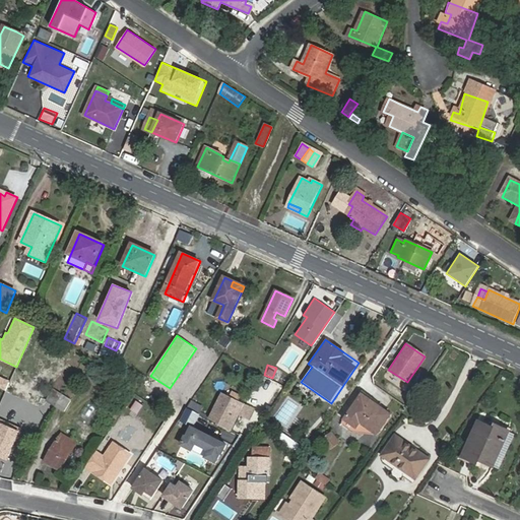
[(54,390),(48,402),(56,407),(63,395),(54,390)]
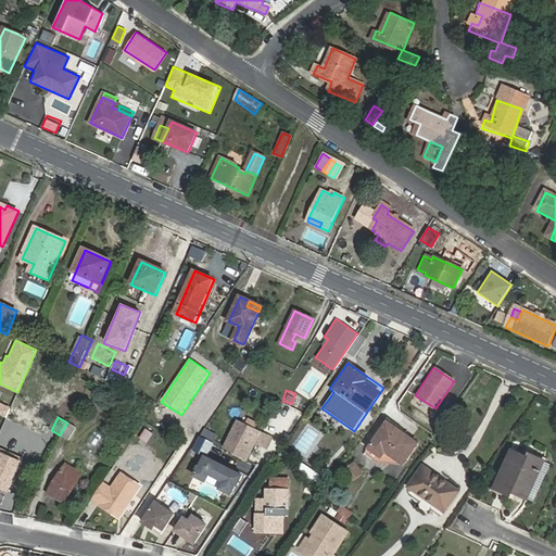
[(225,446),(235,452),(239,445),(251,452),(254,444),(261,433),(251,429),(253,426),(247,422),(244,425),(239,421),(225,446)]
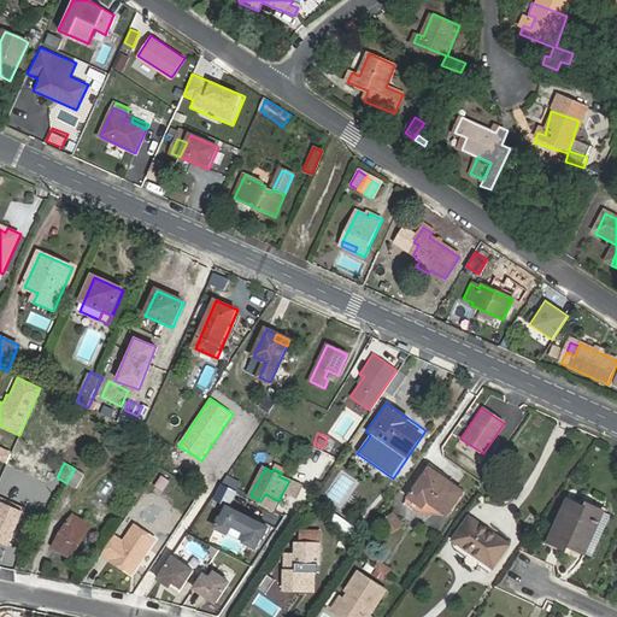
[(66,483),(77,489),(86,476),(75,469),(66,483)]
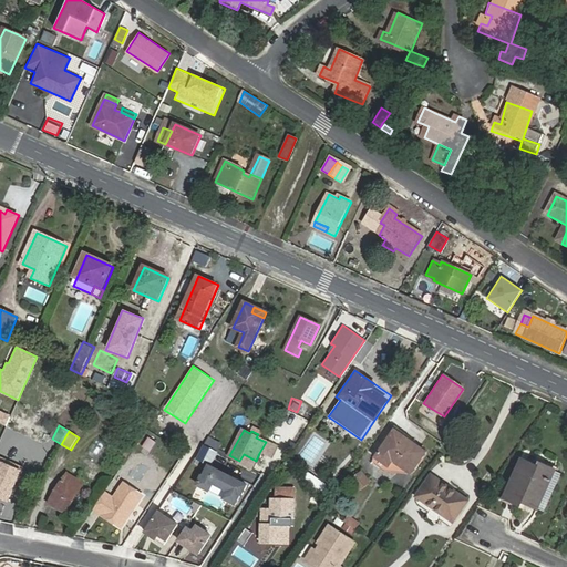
[(393,462),(411,474),(426,454),(403,437),(401,440),(393,434),(375,459),(389,467),(393,462)]
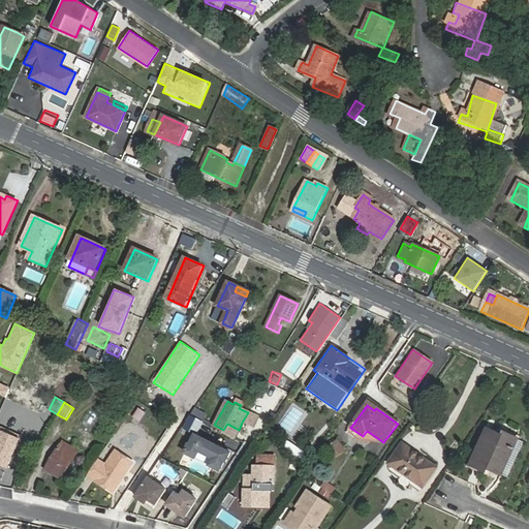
[(139,409),(131,421),(137,425),(145,412),(139,409)]
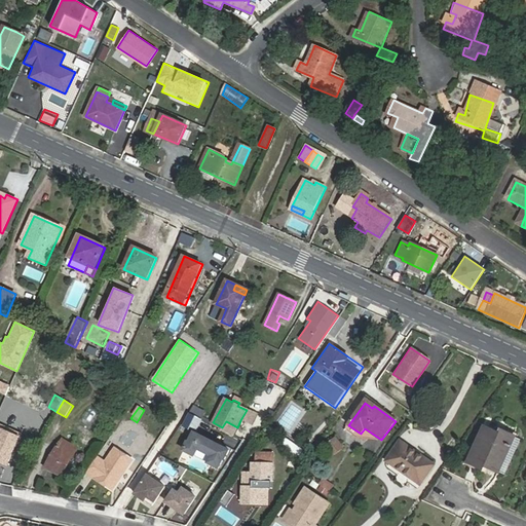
[(257,416),(247,410),(240,420),(251,426),(257,416)]
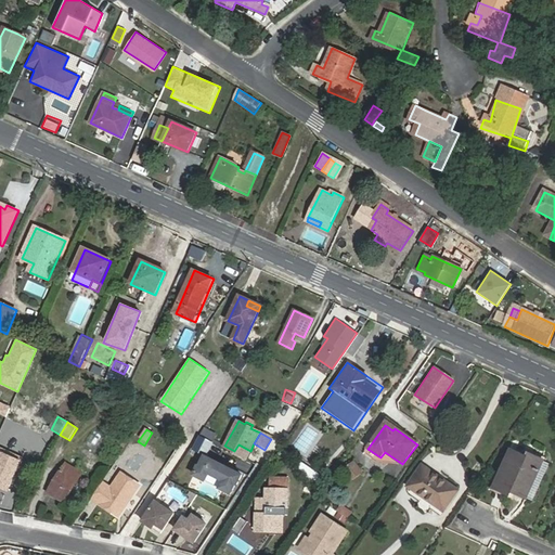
[(197,437),(194,443),(208,449),(210,442),(197,437)]
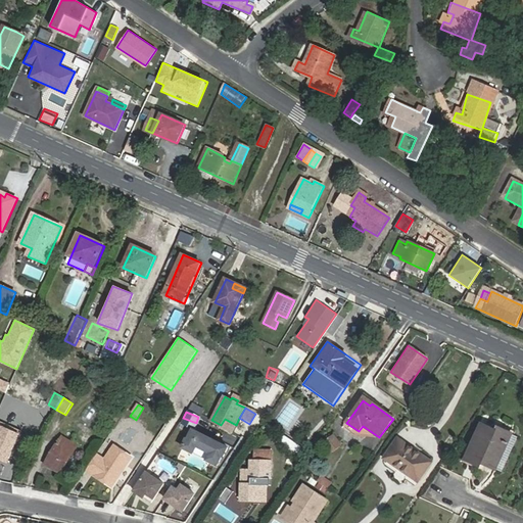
[(0,461),(6,464),(19,431),(0,423),(0,461)]
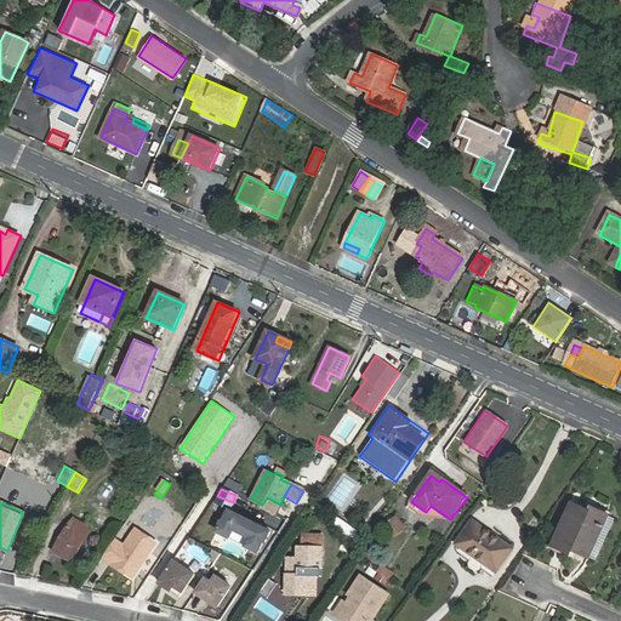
[(449,522),(450,519),(431,506),(426,512),(411,502),(409,506),(421,516),(449,522)]
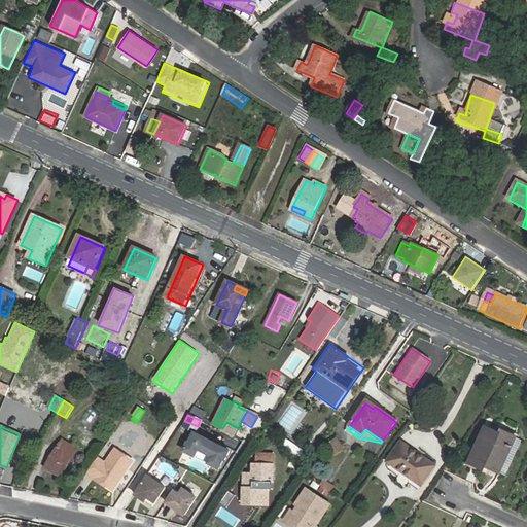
[(499,473),(514,437),(495,429),(493,433),(484,429),(469,464),(488,471),(489,468),(499,473)]
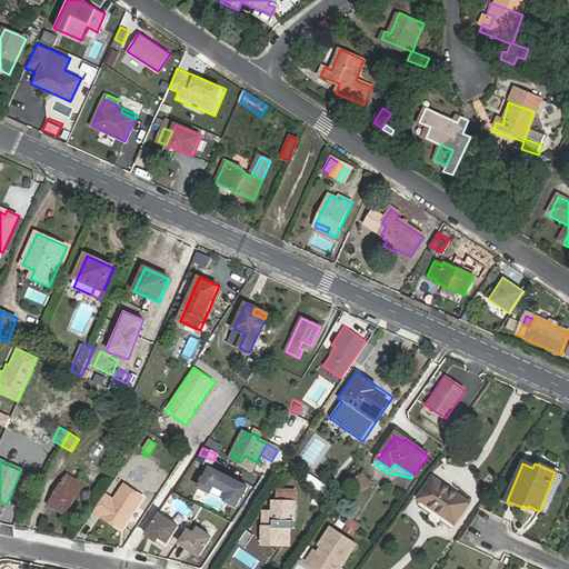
[(237,508),(248,486),(206,465),(195,487),(209,495),(213,486),(225,492),(221,500),(237,508)]
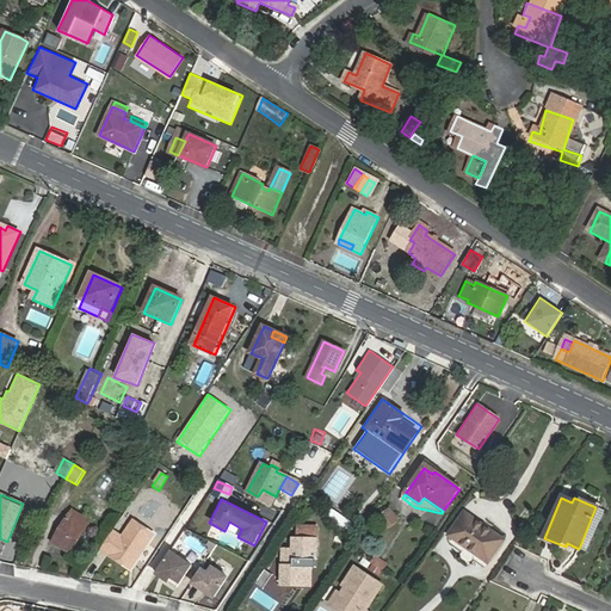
[(321,517),(346,530),(352,520),(327,506),(321,517)]
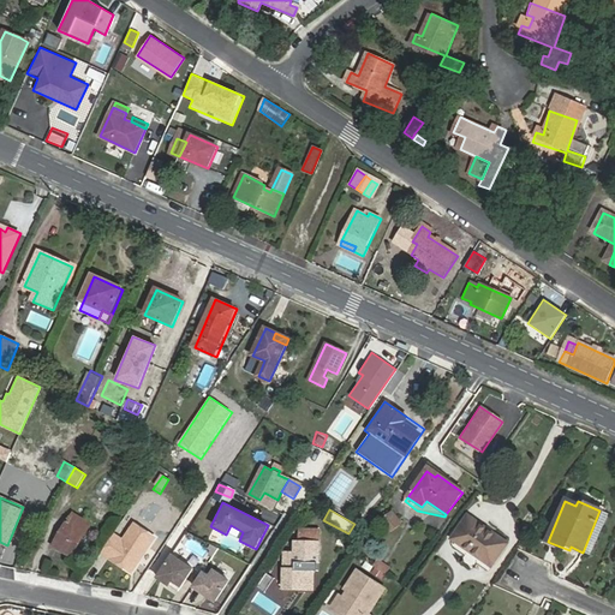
[(381,515),(389,531),(401,525),(394,509),(381,515)]
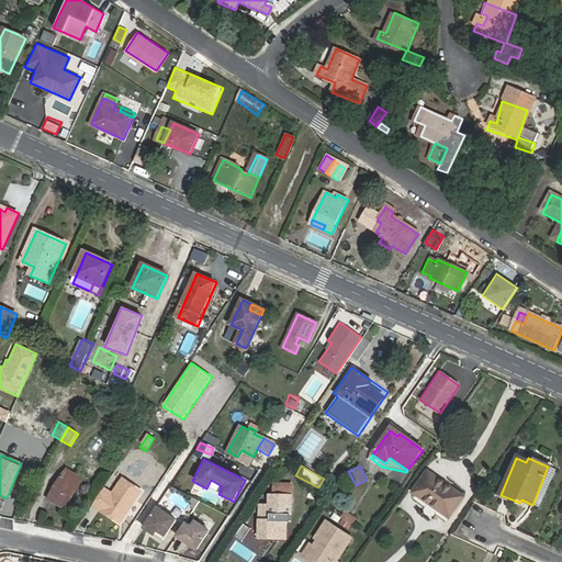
[(555,470),(548,467),(532,505),(539,507),(555,470)]
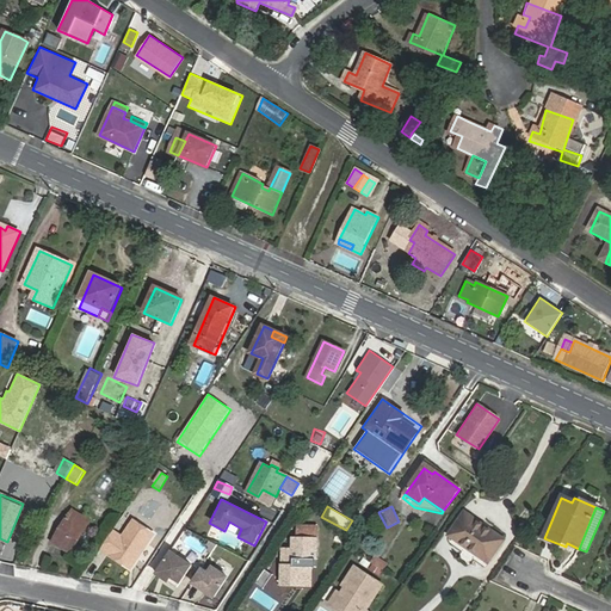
[(69,554),(90,522),(73,511),(68,518),(67,517),(51,542),(69,554)]
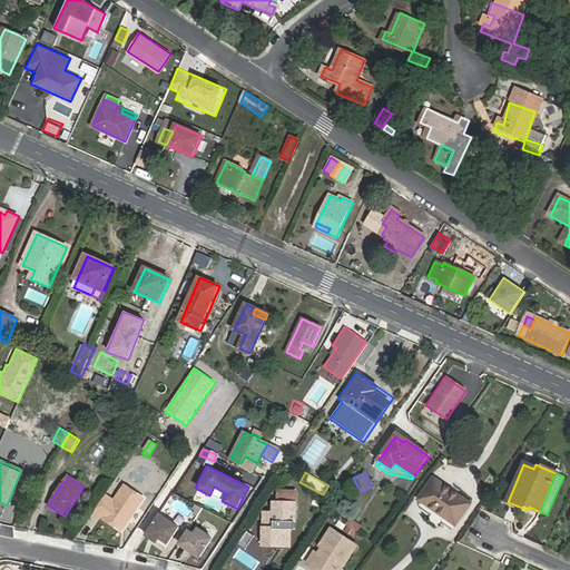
[(434,478),(419,500),(426,505),(442,483),(434,478)]
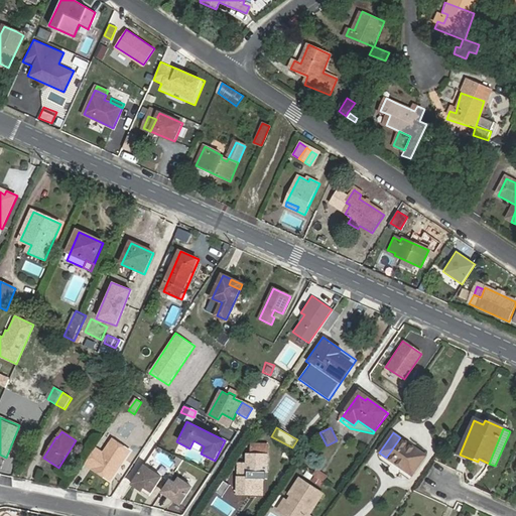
[(400,437),(386,458),(412,476),(426,456),(400,437)]
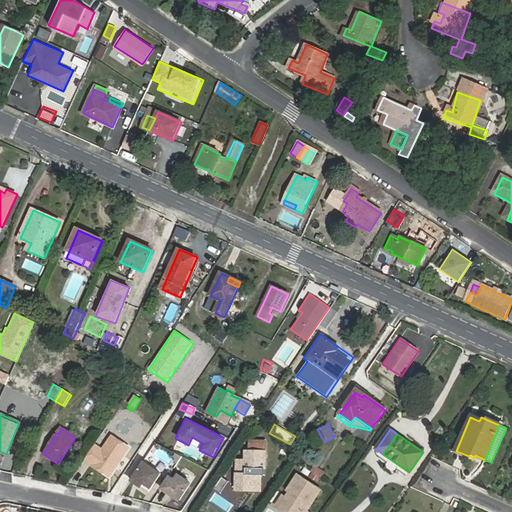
[(96,443),(86,458),(110,475),(130,446),(113,435),(104,449),(96,443)]
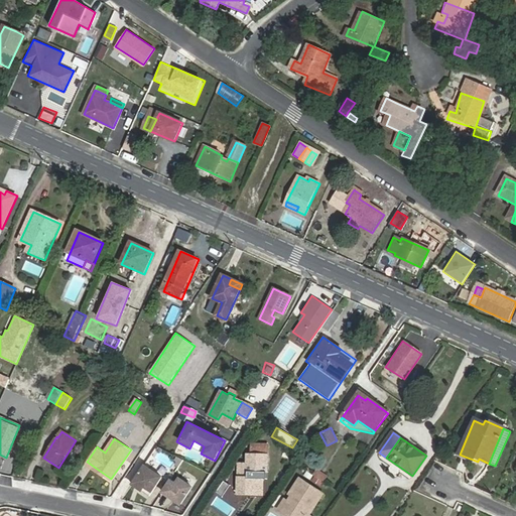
[(252,490),(263,490),(264,472),(268,472),(268,456),(248,456),(248,465),(248,472),(251,472),(251,478),(239,478),(238,493),(252,494),(252,490)]
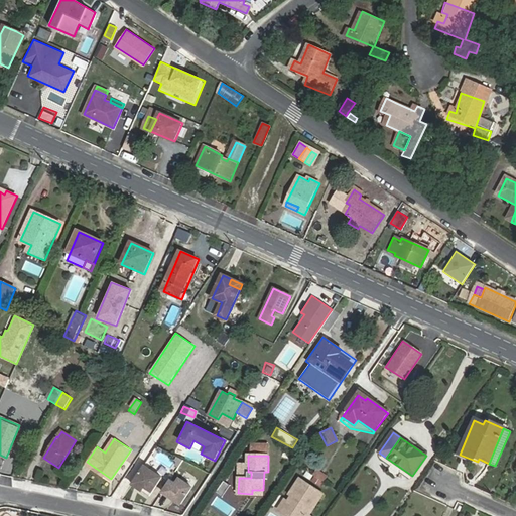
[(145,465),(132,484),(142,491),(145,487),(152,492),(162,477),(145,465)]
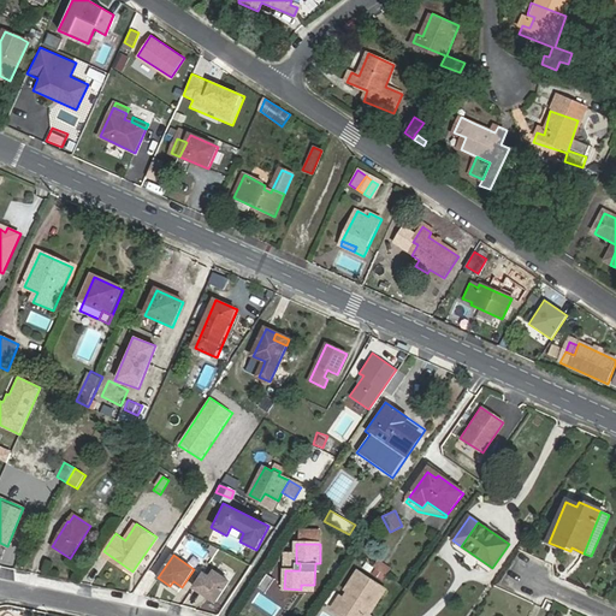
[(296,563),(296,555),(286,555),(285,570),(300,570),(300,563),(296,563)]
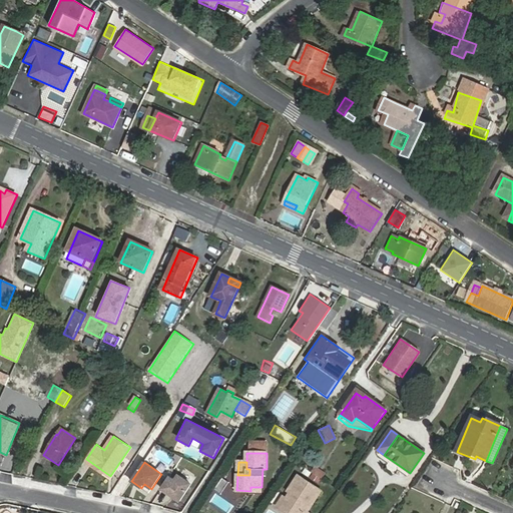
[(315,466),(310,472),(321,480),(326,473),(315,466)]
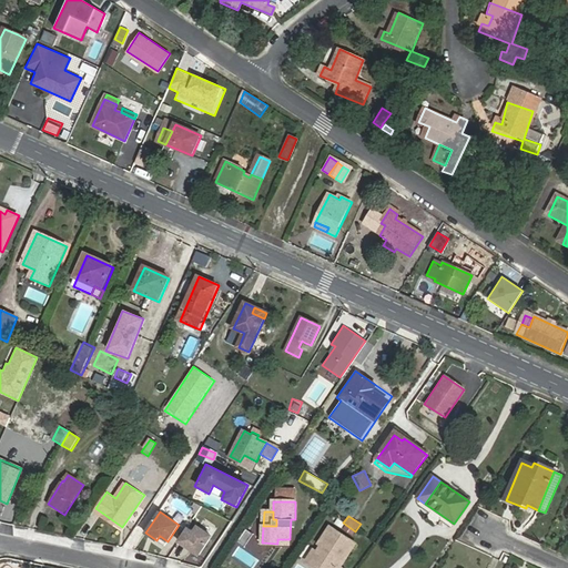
[(188,529),(180,541),(200,555),(212,537),(199,528),(195,534),(188,529)]
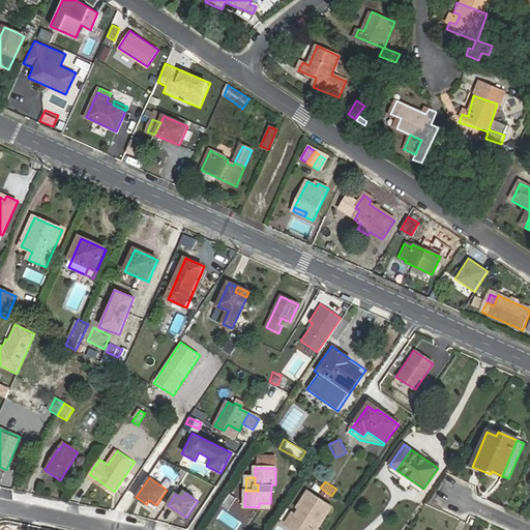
[(323,529),(336,510),(314,494),(303,509),(308,513),(304,519),(301,518),(294,527),(297,529),(323,529)]
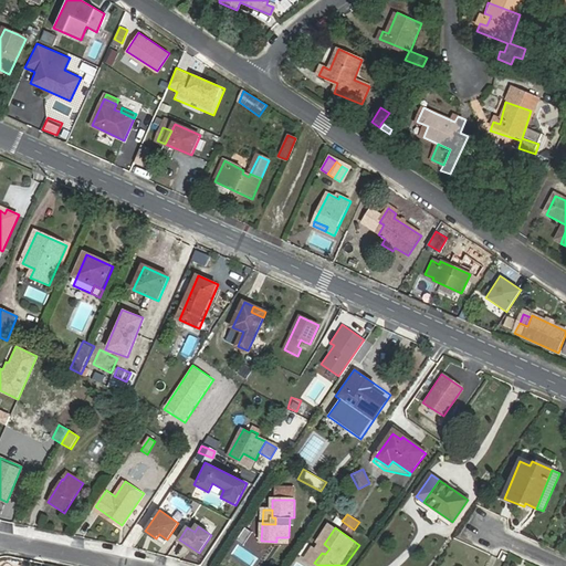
[(311,561),(314,563),(322,553),(318,551),(311,561)]
